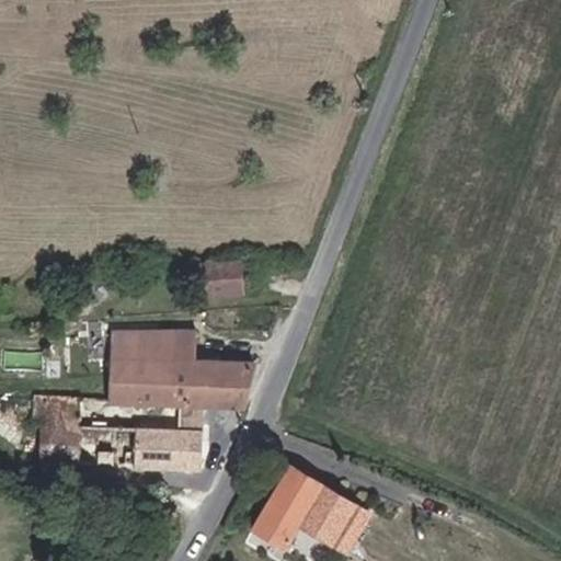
[(194,305),(241,300),(239,273),(191,276),(194,305)]
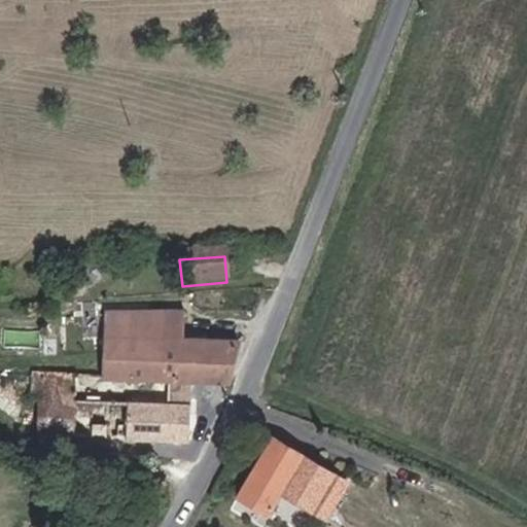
[(176,317),(98,319),(98,382),(164,382),(191,382),(224,382),(233,352),(177,353),(176,317)]
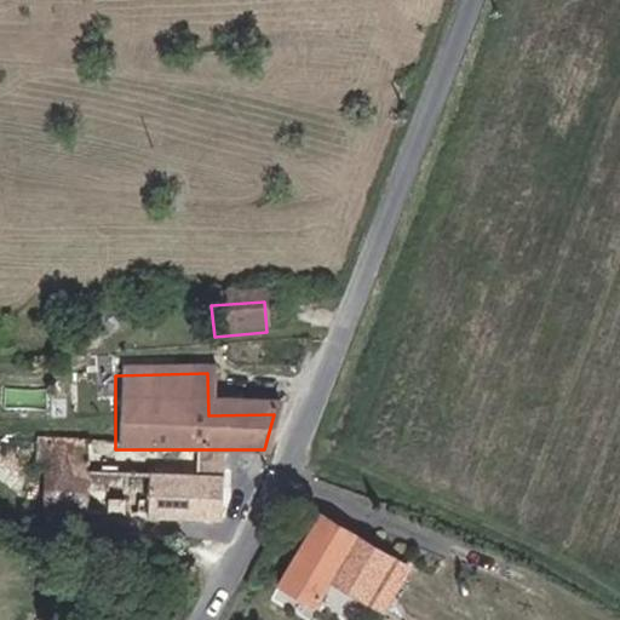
[(76,451),(55,451),(55,523),(225,523),(225,449),(193,449),(194,475),(76,476),(76,451)]
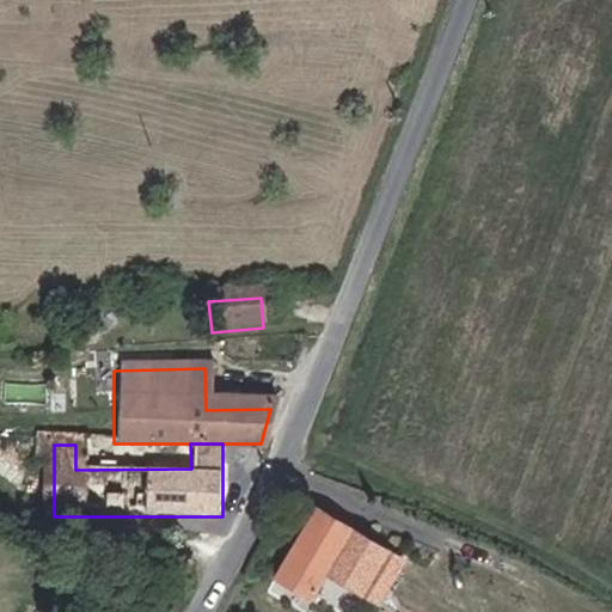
[(371,594),(395,554),(328,513),(287,580),(329,604),(346,579),(371,594)]
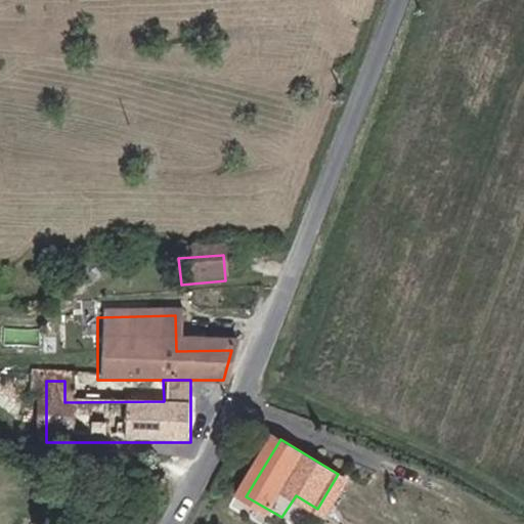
[(317,509),(335,519),(356,485),(338,474),(317,509)]
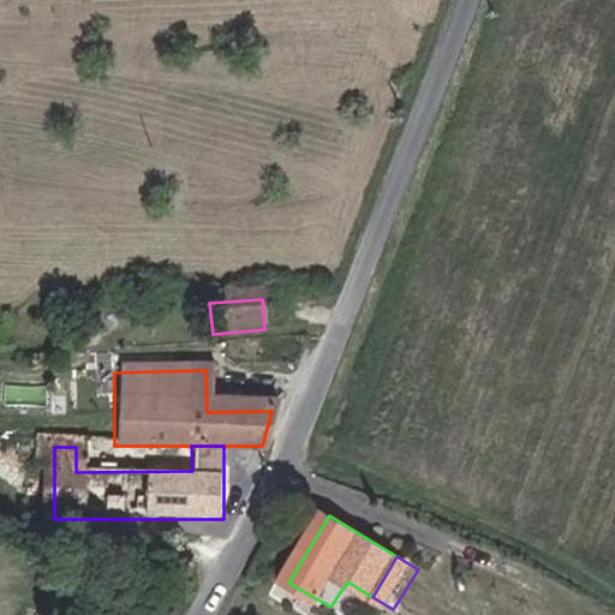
All buildings are outlined.
